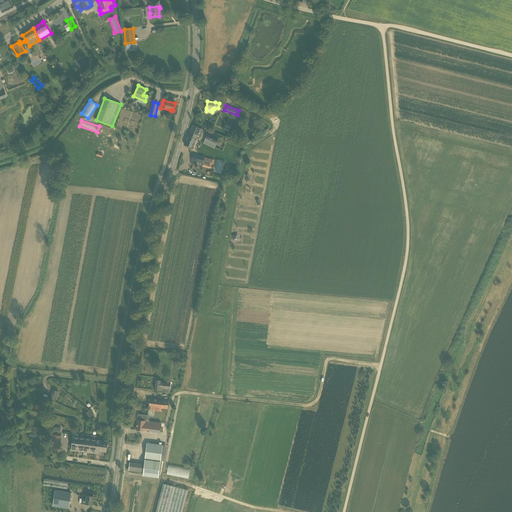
[(200,131),(201,128),(193,125),(184,145),(192,148),(196,139),(198,140),(202,132),(200,131)]
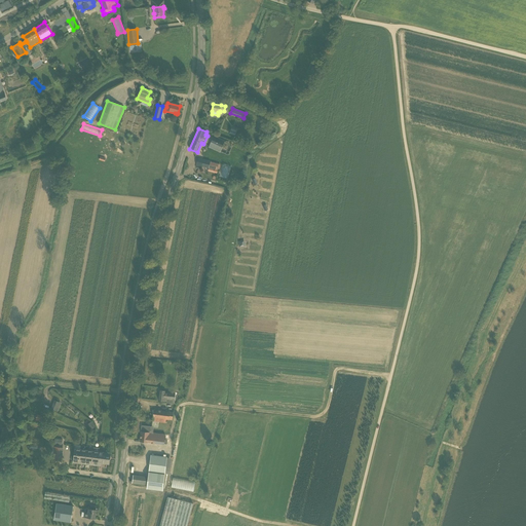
[(214,136),(211,144),(222,148),(225,141),(214,136)]
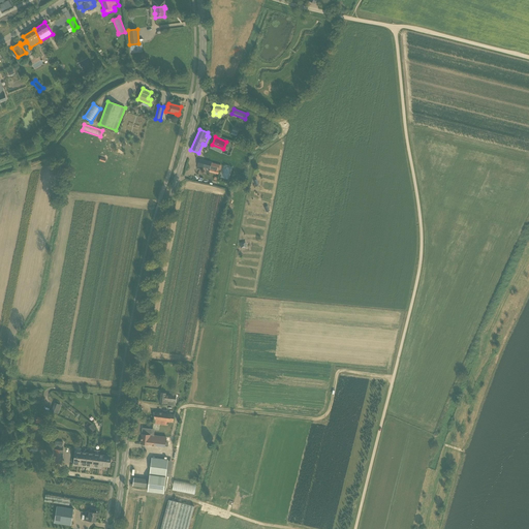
[(197,165),(210,169),(209,173),(214,174),(214,173),(215,174),(216,170),(218,172),(220,164),(199,159),(197,165)]
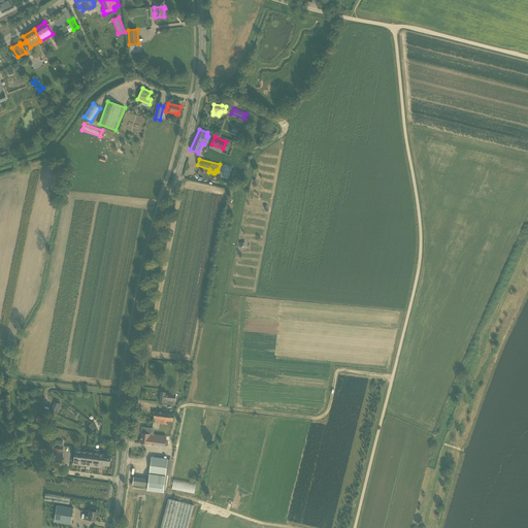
[(166,394),(166,392),(161,392),(160,402),(168,403),(168,401),(175,401),(176,395),(166,394)]
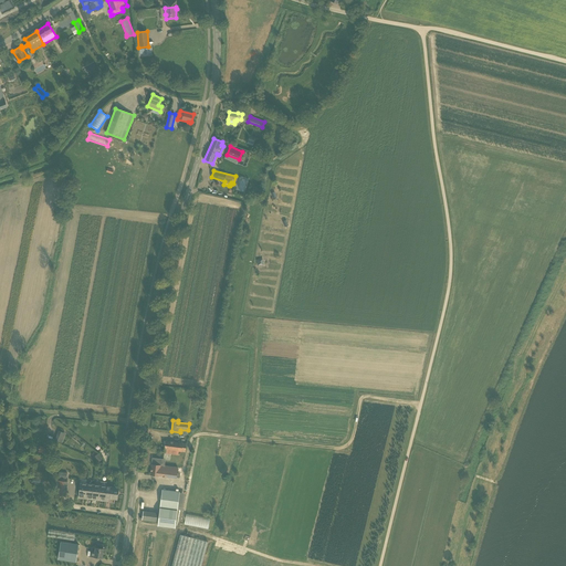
[(186,452),(187,443),(166,441),(164,453),(178,456),(179,452),(186,452)]
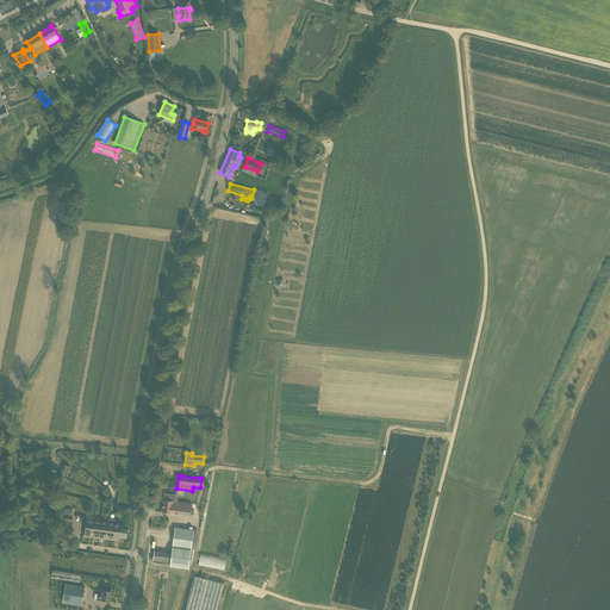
[(162,512),(191,515),(194,515),(194,511),(195,505),(192,505),(192,504),(173,502),(174,495),(165,493),(163,500),(165,500),(162,512)]
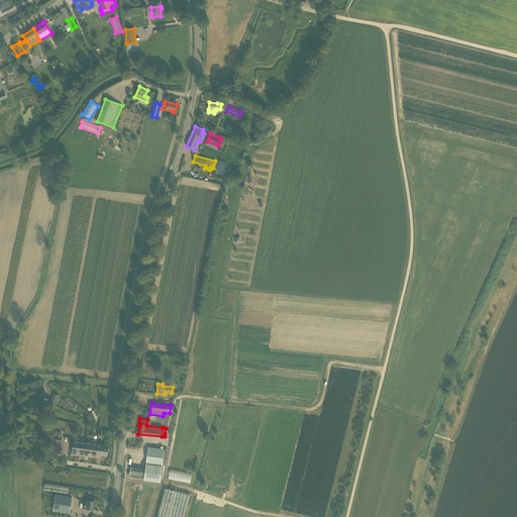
[(72,454),(78,455),(80,442),(74,441),(72,454)]
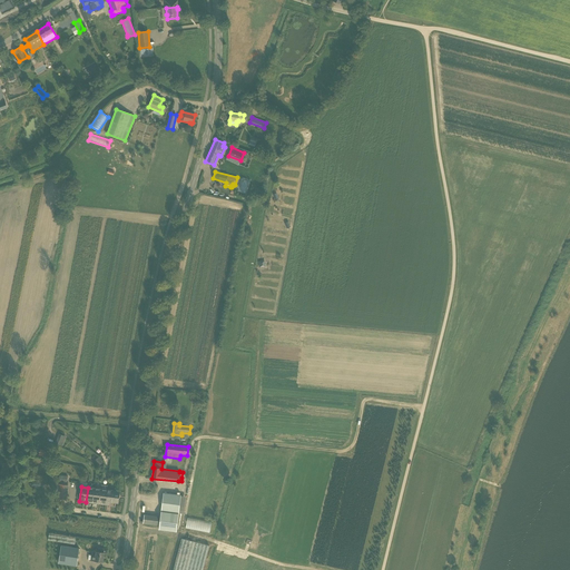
[(86,502),(92,503),(95,489),(88,488),(86,502)]
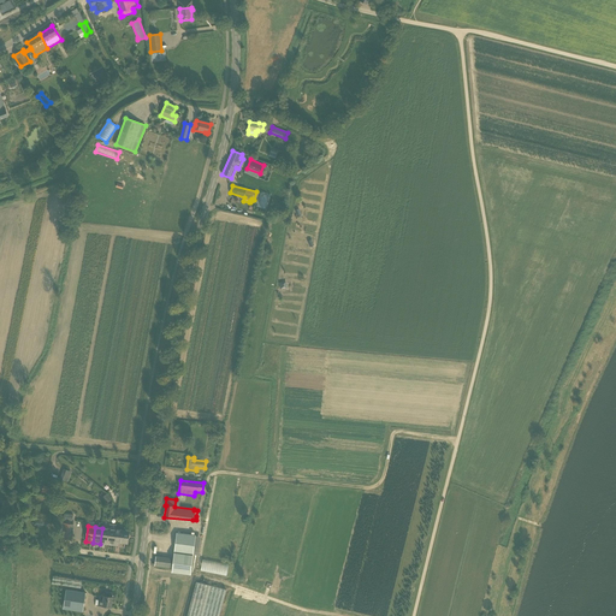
[(107,545),(110,528),(102,528),(100,544),(107,545)]
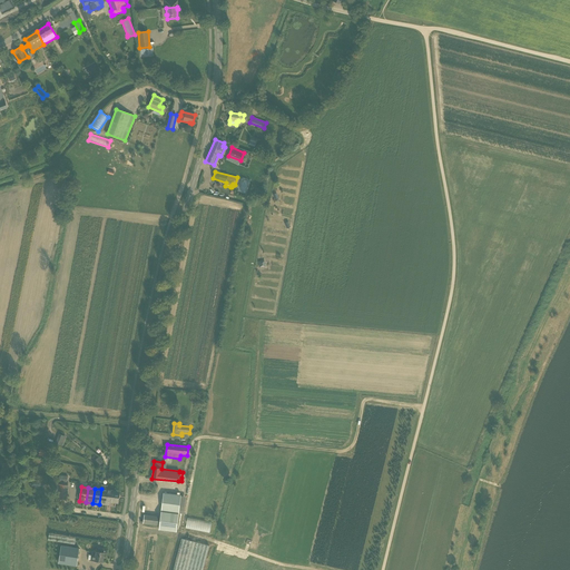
[(119,491),(108,490),(107,501),(118,502),(119,491)]
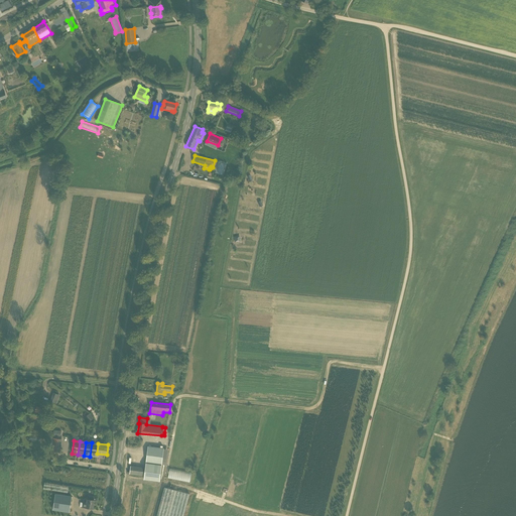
[(148,446),(146,463),(162,465),(164,448),(148,446)]
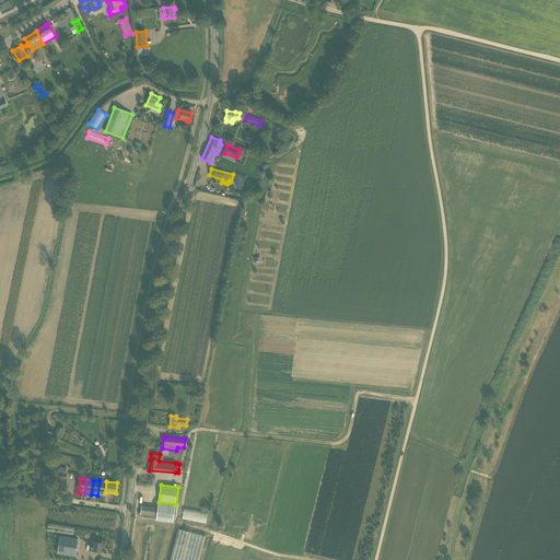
[(159,502),(158,508),(156,520),(174,522),(176,504),(159,502)]
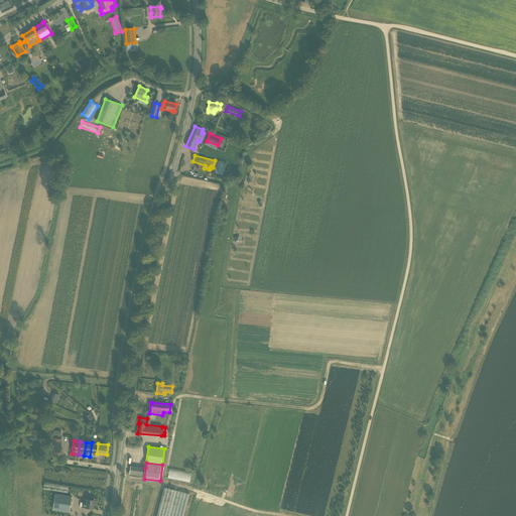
[(170,469),(168,479),(189,483),(191,473),(170,469)]
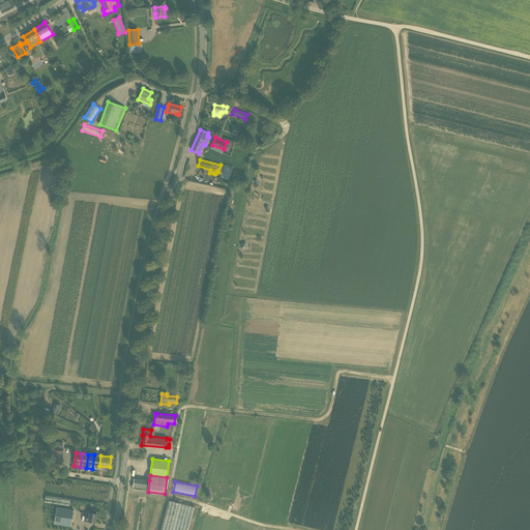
[(46,496),(45,502),(69,506),(70,500),(46,496)]
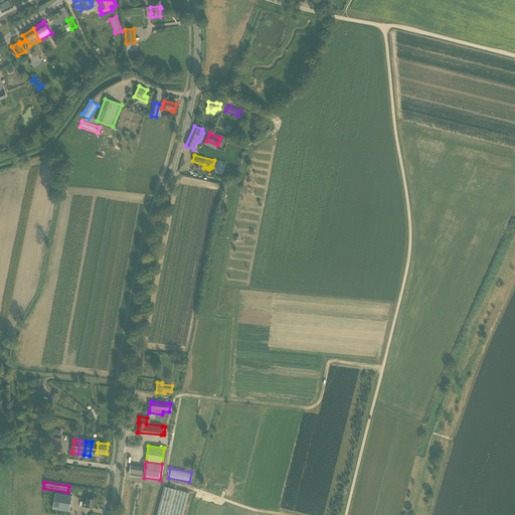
[(183,514),(189,493),(163,487),(156,514),(183,514)]
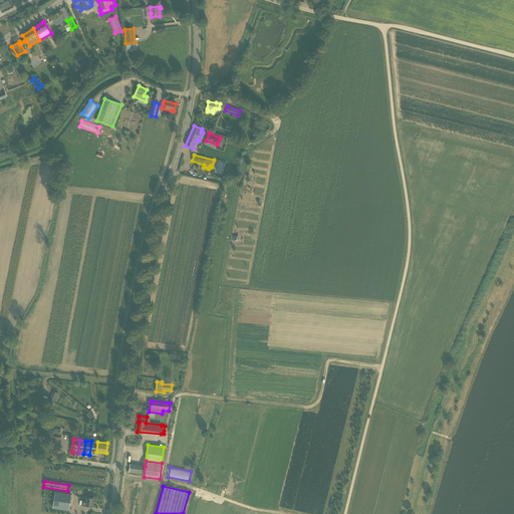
[(69,511),(71,495),(55,492),(53,508),(69,511)]
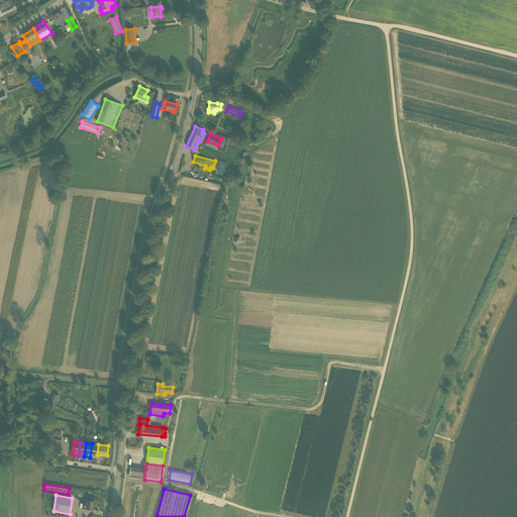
[(94,510),(95,498),(88,497),(87,504),(83,503),(83,508),(94,510)]
